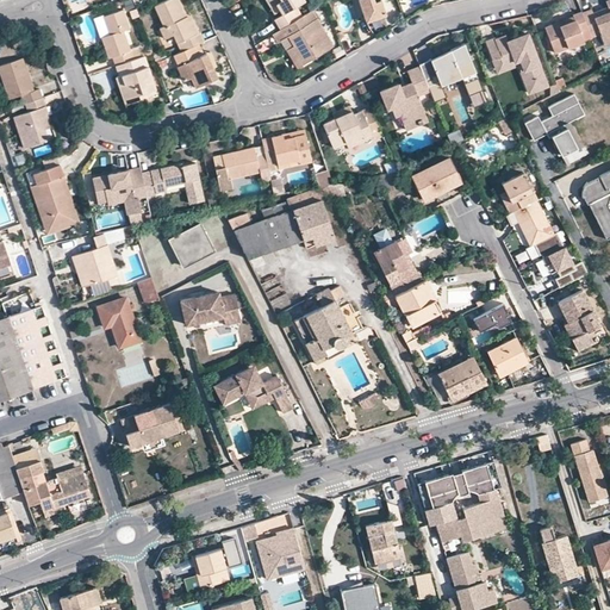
[(197,32),(191,20),(187,23),(184,16),(176,0),(169,0),(154,7),(162,26),(159,27),(163,38),(172,35),(180,51),(197,43),(203,41),(199,31),(197,32)]
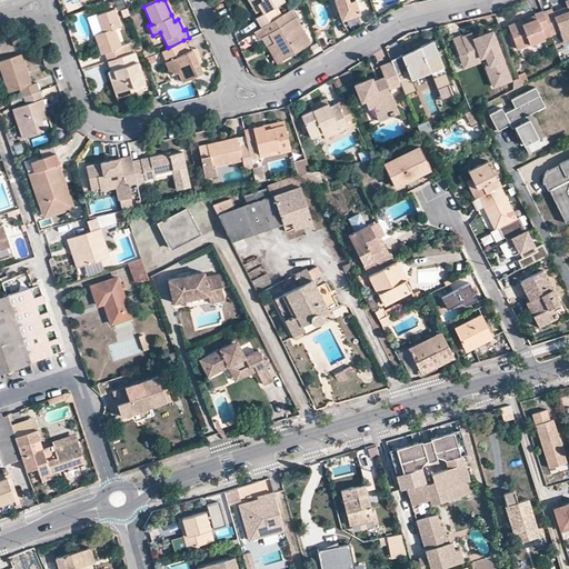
[(248,0),(252,6),(257,3),(262,12),(256,17),(261,27),(282,13),(277,5),(281,0),(248,0)]
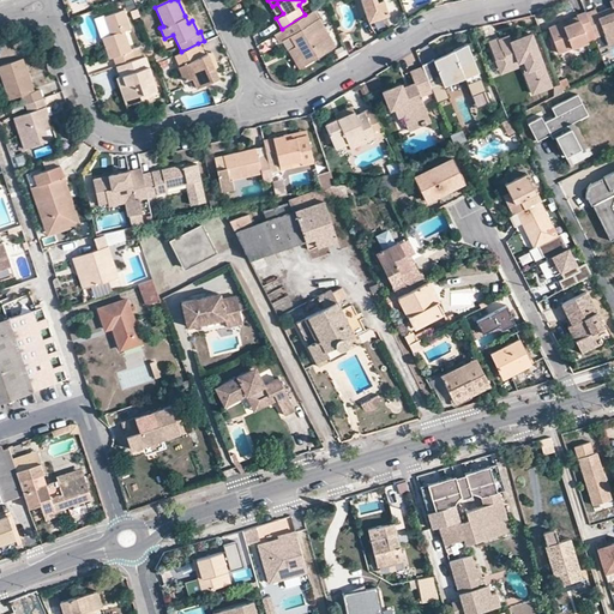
[(361,0),(360,0),(367,22),(385,17),(387,16),(383,0),(361,0)]
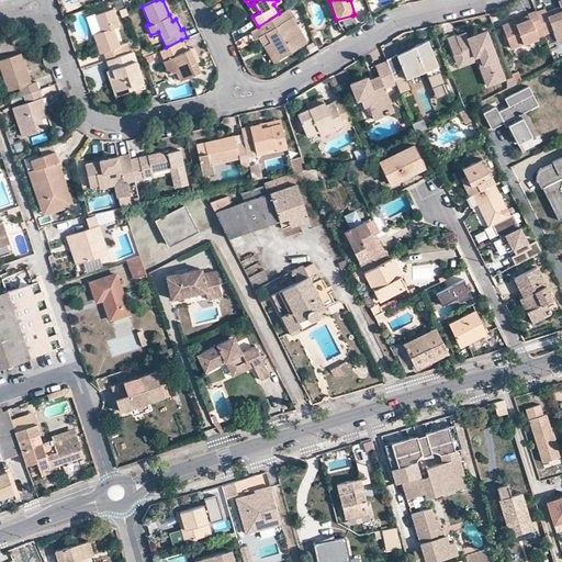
[(561,0),(559,0),(561,4),(561,6),(561,9),(549,14),(547,10),(546,7),(536,10),(542,26),(546,34),(554,31),(559,41),(561,38),(561,0)]
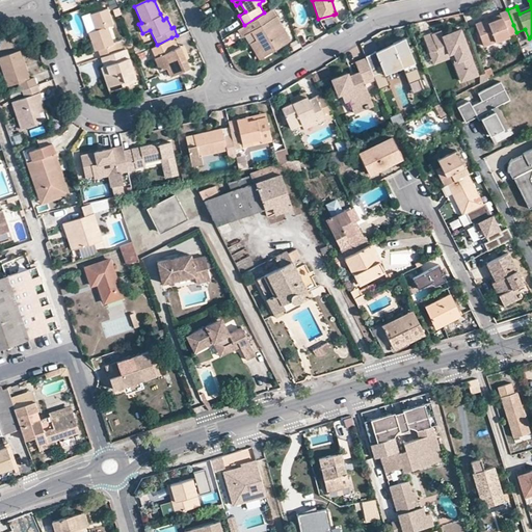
[(531,8),(531,5),(531,4),(517,9),(520,14),(531,8)]
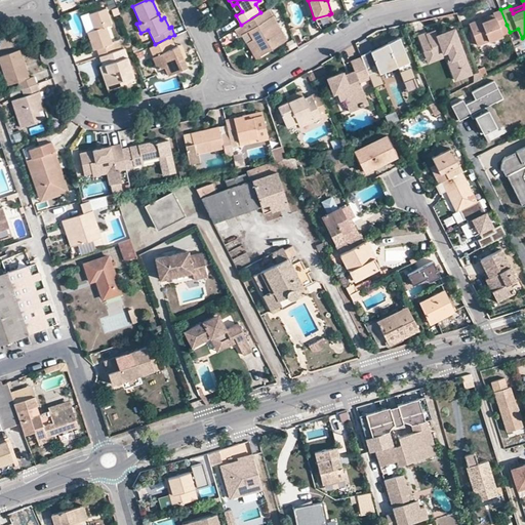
[(242,34),(250,28),(254,35),(250,38),(259,53),(286,37),(269,7),(260,12),(241,25),(235,28),(239,35),(242,34)]
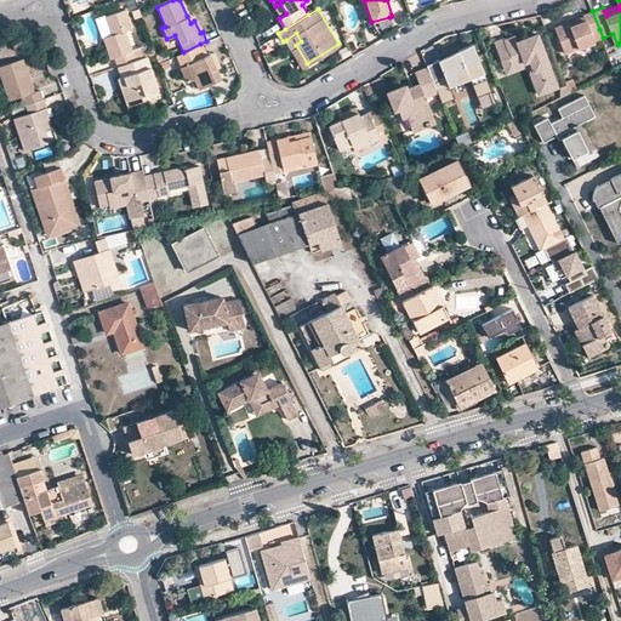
[(104,17),(112,35),(107,36),(102,38),(109,60),(114,58),(117,67),(118,67),(135,61),(125,30),(131,28),(125,10),(104,17)]
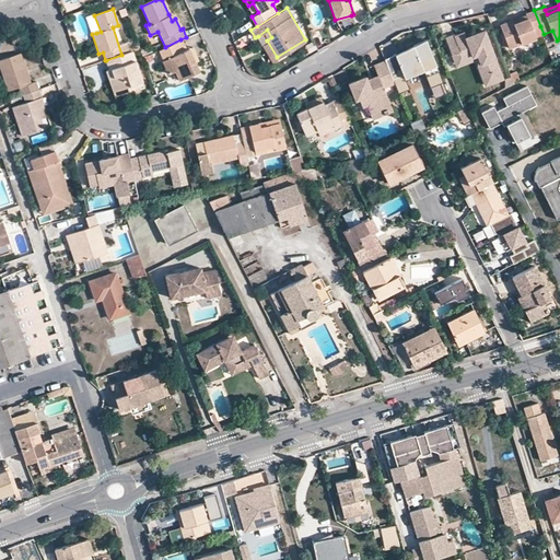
[(526,15),(527,19),(512,24),(511,22),(500,25),(509,48),(536,37),(533,28),(540,26),(534,10),(525,13),(526,15)]
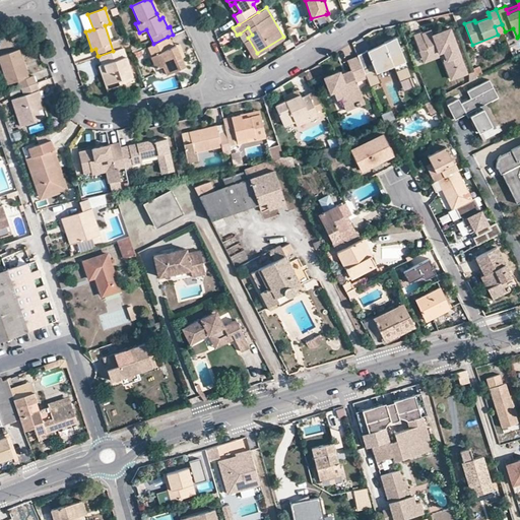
[(87,14),(84,15),(89,30),(93,29),(87,14)]
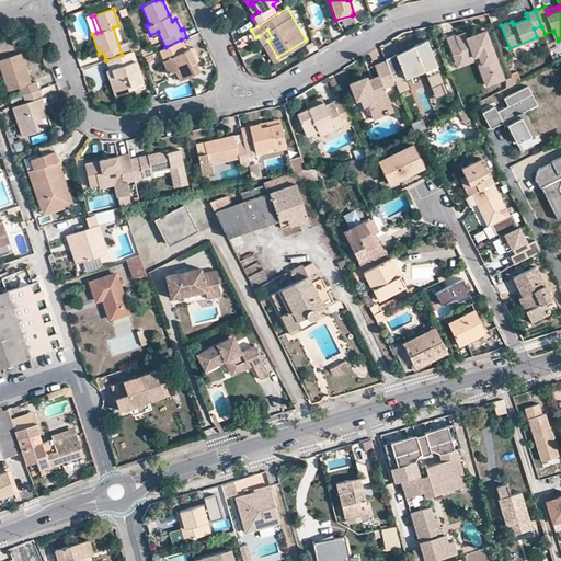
[(528,19),(527,15),(512,22),(513,24),(528,19)]
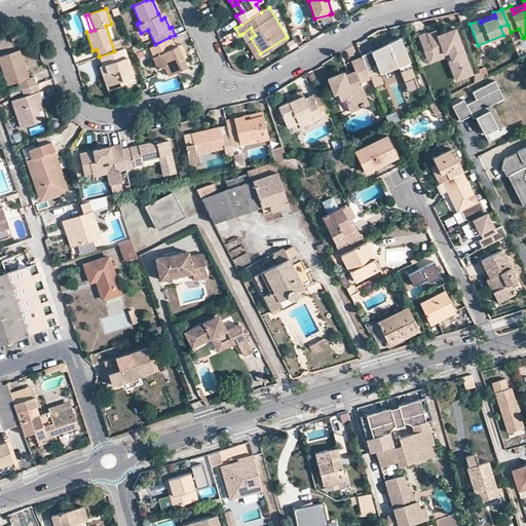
[(508,25),(500,27),(503,35),(511,32),(508,25)]
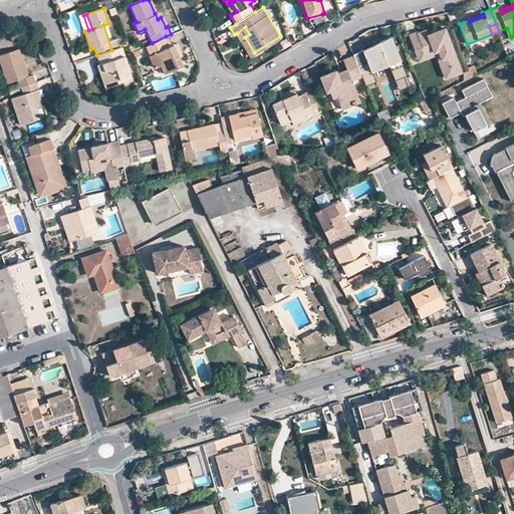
[(249,34),(245,27),(237,33),(250,54),(254,52),(245,37),(249,34)]
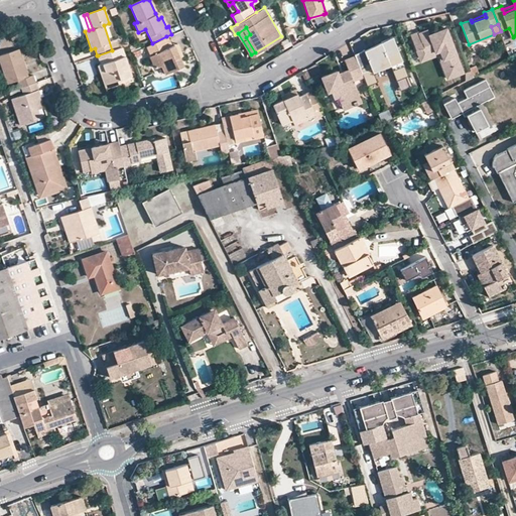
[(421,47),(424,54),(439,49),(441,57),(438,59),(444,78),(461,72),(460,70),(444,28),(436,30),(437,34),(429,37),(428,34),(426,29),(417,32),(417,31),(408,34),(414,50),(415,49),(421,47)]
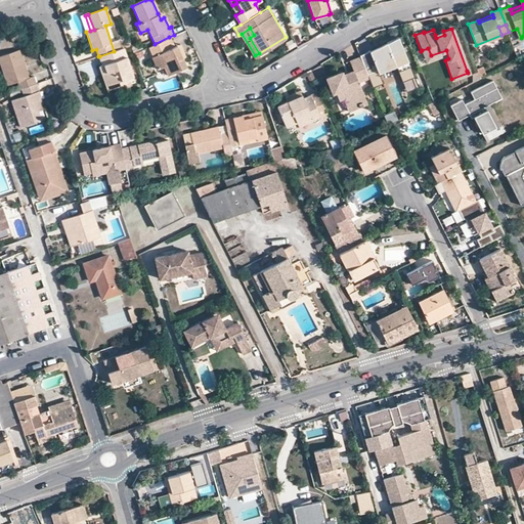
[(177,45),(174,47),(169,37),(155,44),(148,47),(151,56),(151,57),(157,70),(164,66),(167,75),(186,67),(182,57),(177,45)]
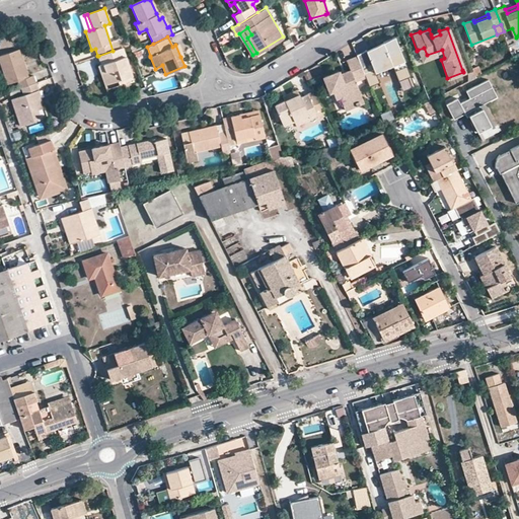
[(400,84),(413,79),(396,40),(357,55),(358,57),(365,75),(370,86),(371,89),(381,85),(377,75),(394,68),(400,84)]
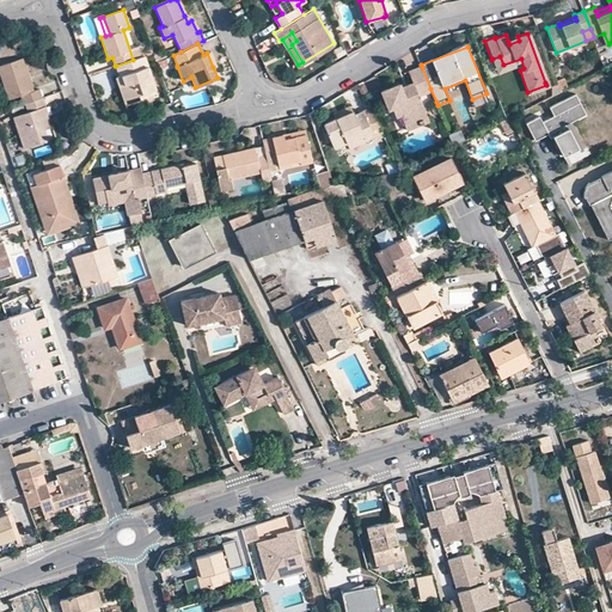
[(213,67),(216,66),(210,51),(207,53),(213,67)]
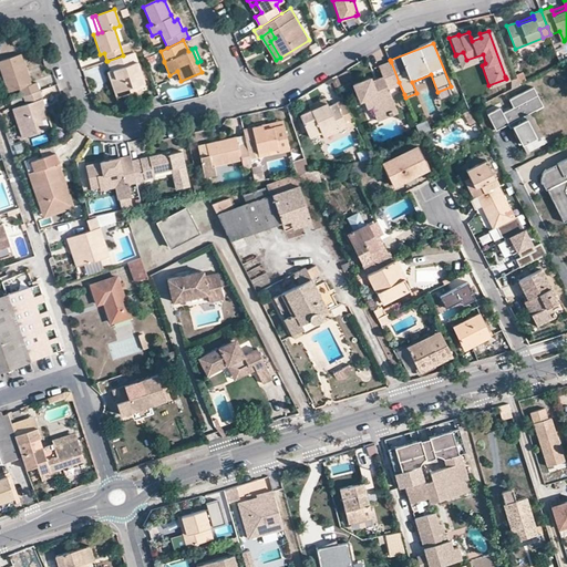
[(111,70),(112,74),(114,74),(115,79),(110,80),(114,92),(144,82),(140,68),(134,51),(123,55),(107,61),(111,70)]
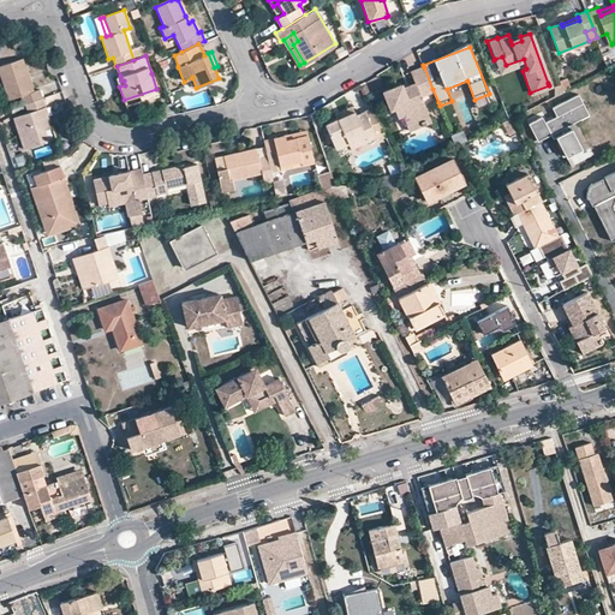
[(502,57),(495,59),(499,72),(520,65),(523,71),(526,69),(524,59),(506,65),(502,57)]
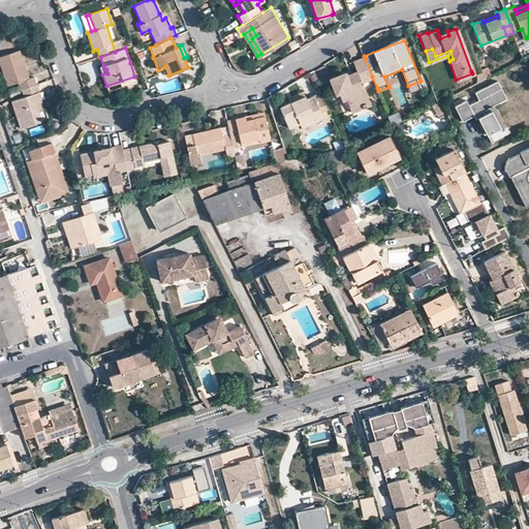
[(0,63),(7,86),(18,83),(20,89),(22,89),(36,84),(34,76),(29,79),(20,51),(0,57),(0,63)]
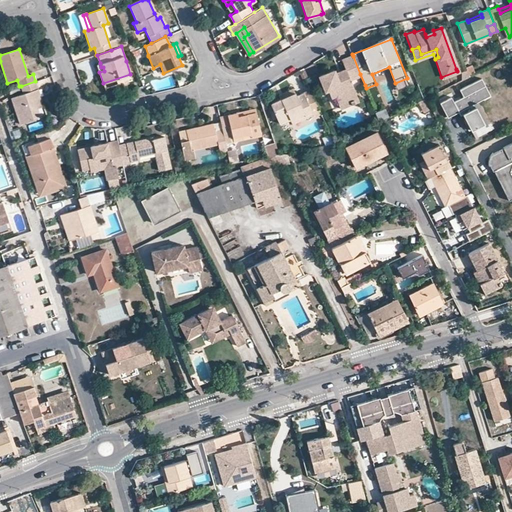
[(350,72),(340,77),(338,72),(336,69),(320,77),(328,95),(332,93),(343,88),(346,95),(337,99),(342,108),(353,103),(354,105),(358,103),(357,101),(360,100),(350,79),(360,74),(353,56),(344,60),(348,67),(350,72)]
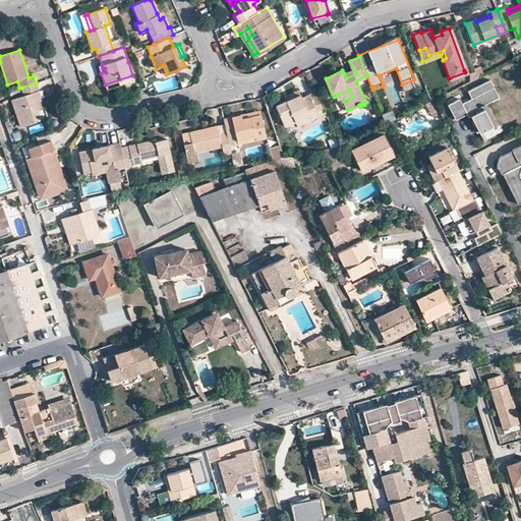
[(344,73),(346,78),(356,73),(354,68),(344,73)]
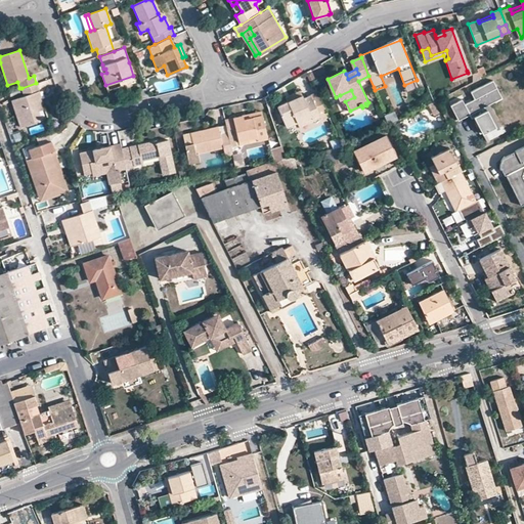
[(478,77),(475,71),(470,73),(471,83),(478,79),(478,77)]
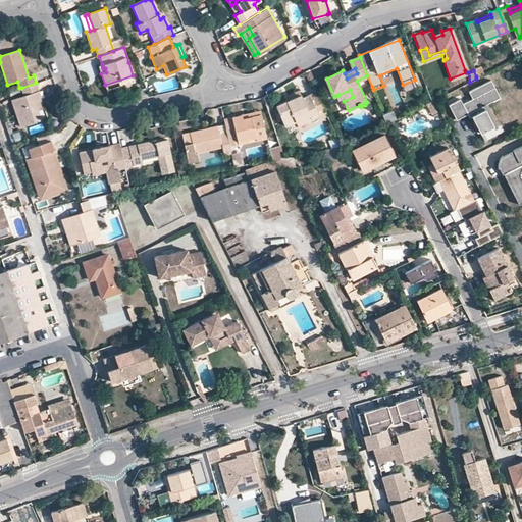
[(105,85),(106,90),(135,81),(133,75),(105,85)]
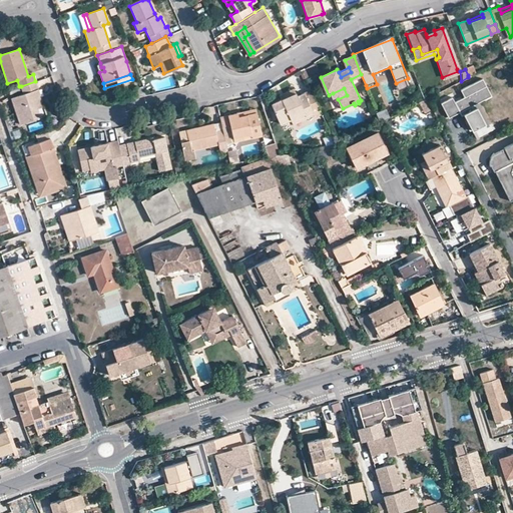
[(408,78),(396,83),(400,93),(412,88),(408,78)]
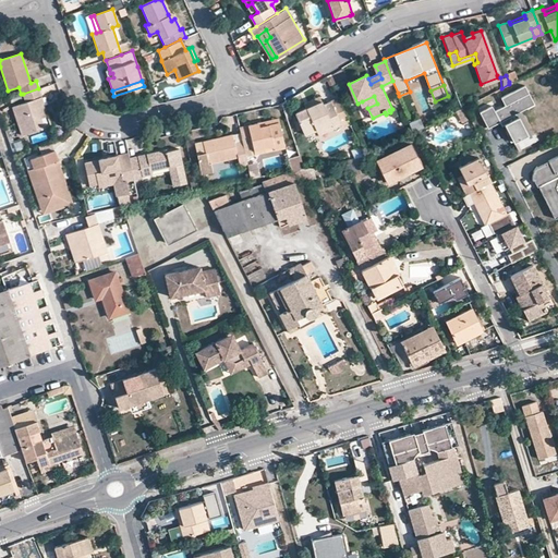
[(492,106),(480,111),(487,128),(500,121),(504,119),(506,123),(514,142),(518,140),(528,135),(522,123),(518,125),(512,114),(520,111),(534,104),(524,85),(501,97),(505,105),(495,110),(492,106)]
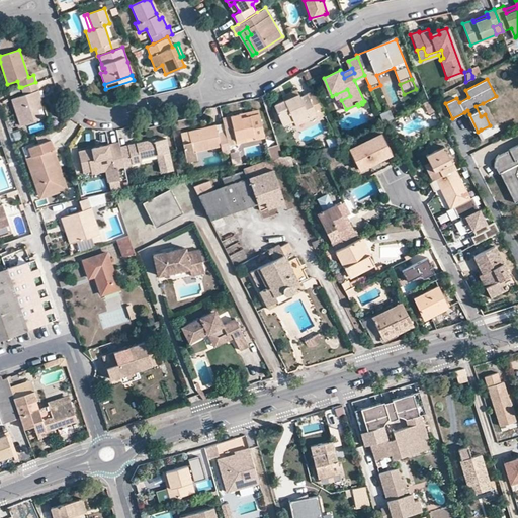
[(24,95),(11,99),(20,125),(40,118),(34,101),(41,98),(35,82),(21,87),(24,95)]
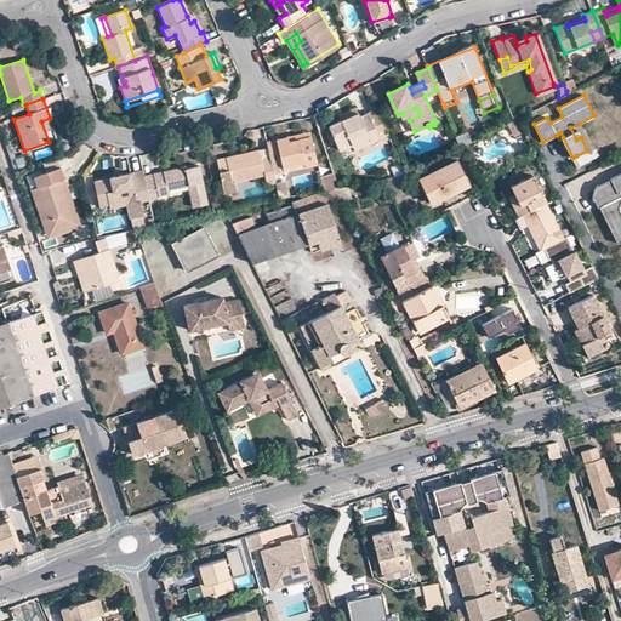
[(440,117),(446,114),(444,107),(443,103),(437,107),(440,117)]
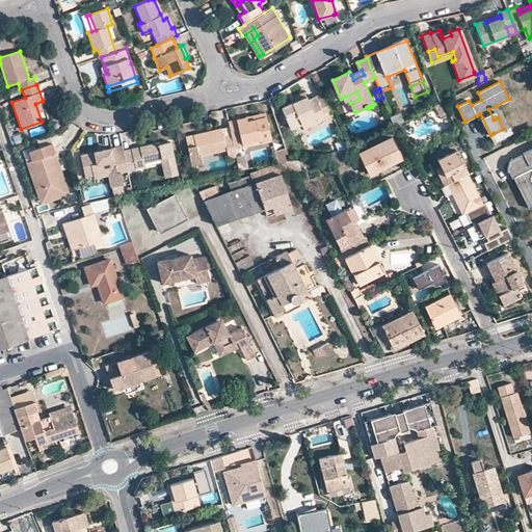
[(306,91),(291,98),(292,102),(308,96),(306,91)]
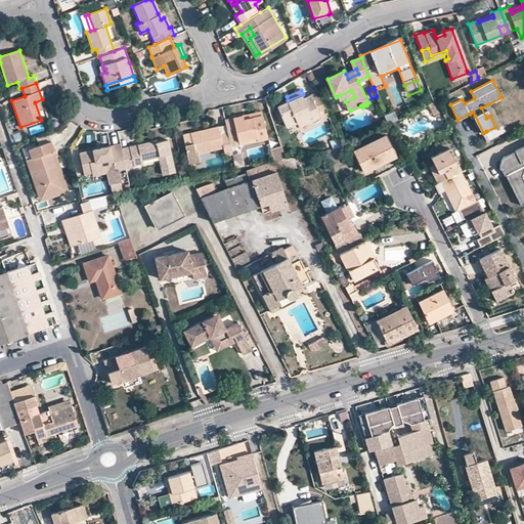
[(343,102),(345,101),(354,97),(351,90),(340,95),(343,102)]
